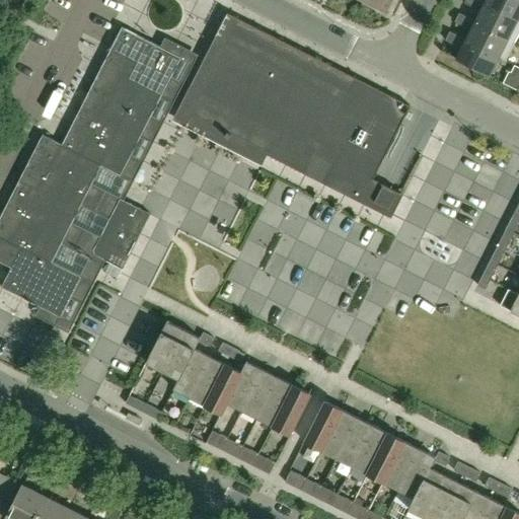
[(22,7),(9,0),(6,0),(3,6),(19,14),(19,13),(22,7)]
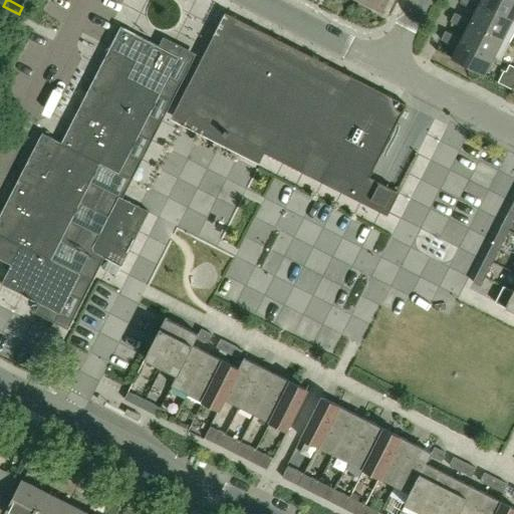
[(358,0),(381,11),(387,0),(358,0)]
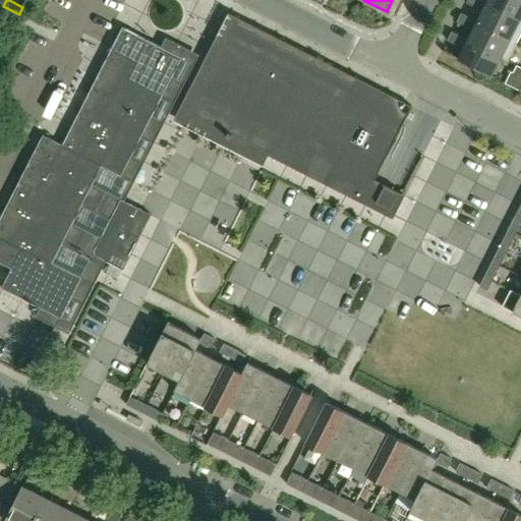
[(520,33),(520,21),(519,20),(485,3),(480,0),(466,0),(465,3),(481,11),(476,21),(476,22),(516,43),(520,33)]
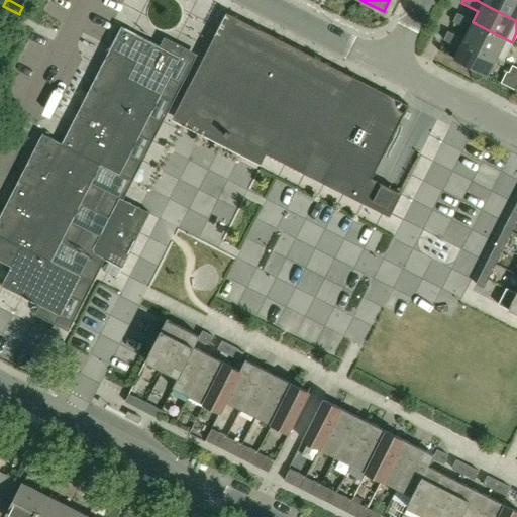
[(515,20),(516,16),(516,0),(483,0),(482,3),(515,20)]
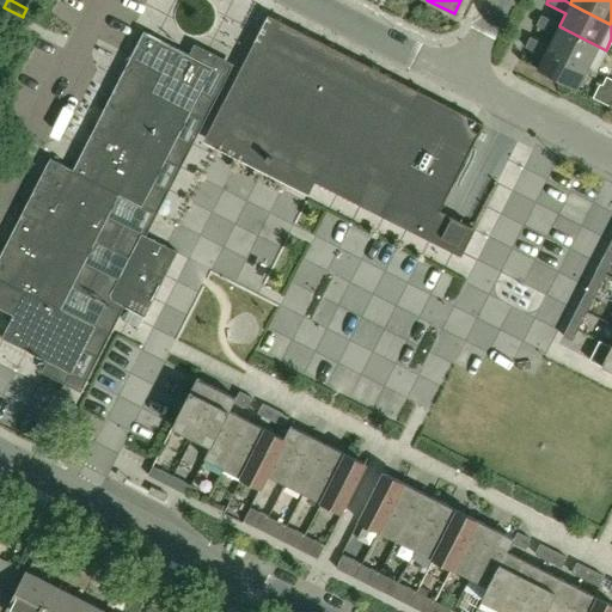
[(560,26),(560,25),(540,16),(536,25),(555,35),(549,47),(549,48),(588,68),(588,67),(595,72),(606,50),(560,26)]
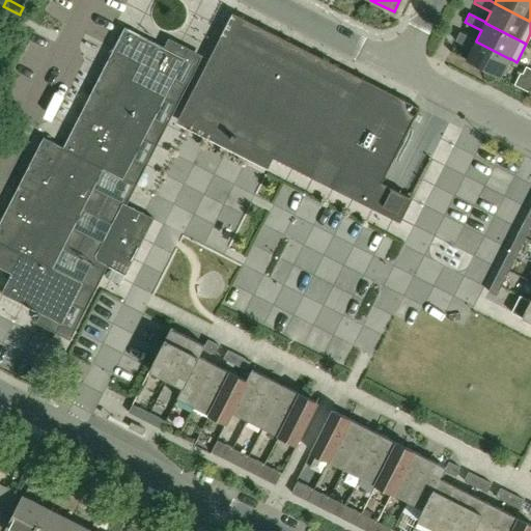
[(243,19),(194,114),(399,220),(410,200),(381,185),(419,109),(243,19)]
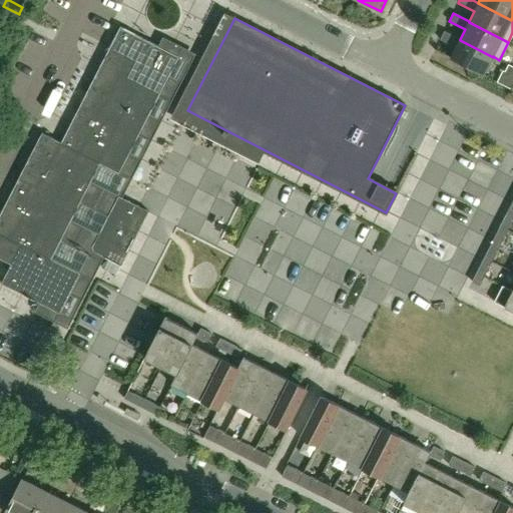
[(178,58),(119,28),(109,47),(139,62),(168,77),(178,58)]
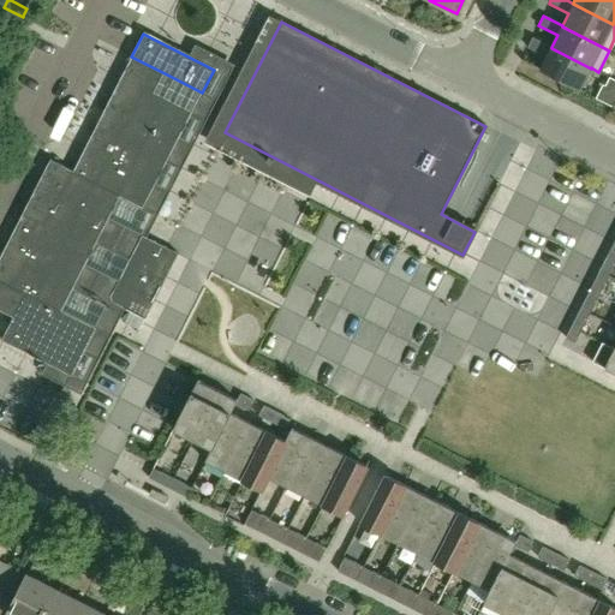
[(579,90),(591,69),(551,48),(551,47),(532,37),(527,47),(547,57),(539,70),(579,90)]
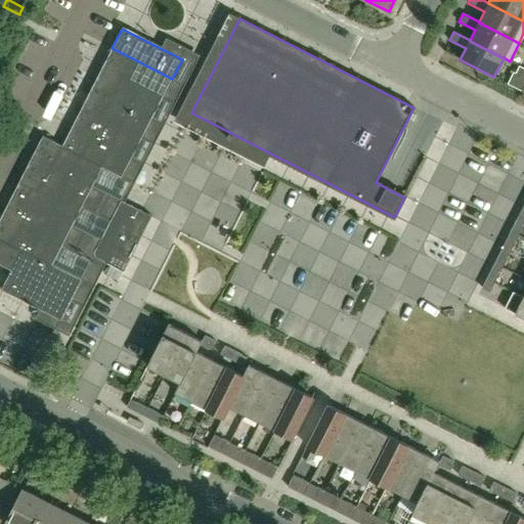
[(163,98),(132,83),(142,63),(112,48),(92,88),(153,119),(163,98)]
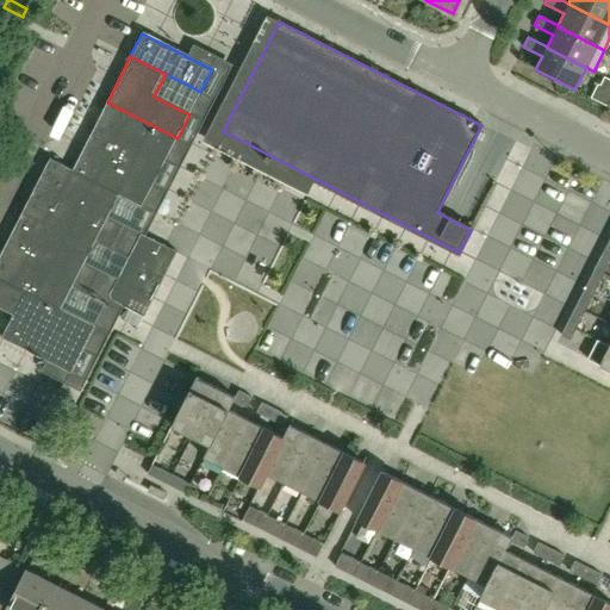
[(190,114),(200,92),(166,74),(154,97),(190,114)]
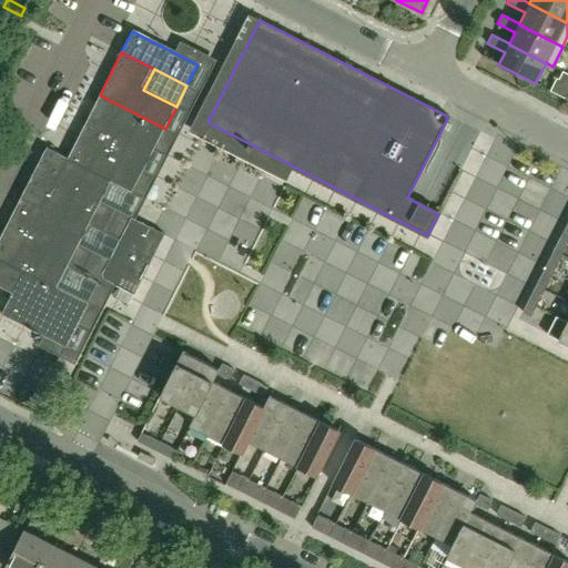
[(567,73),(563,71),(558,80),(567,84),(567,73)]
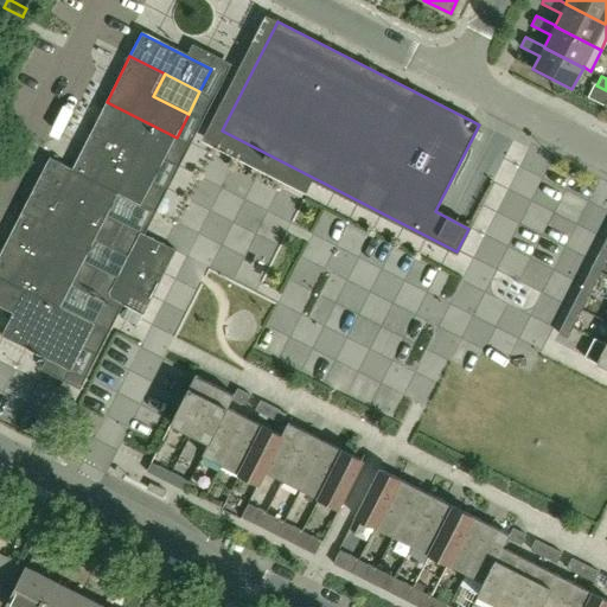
[(177,138),(107,102),(95,125),(165,160),(177,138)]
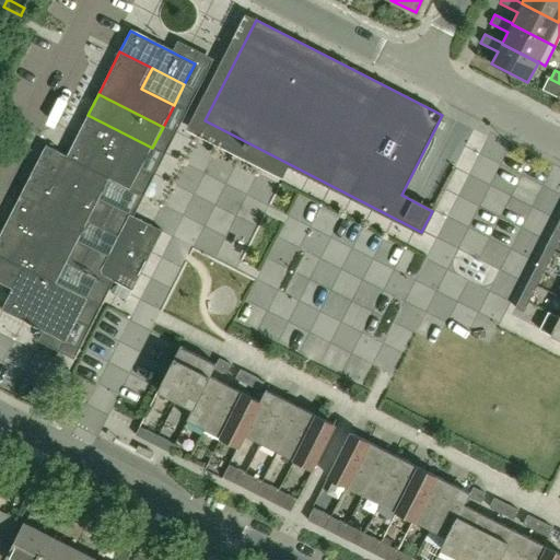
[(152,148),(88,115),(77,136),(141,168),(152,148)]
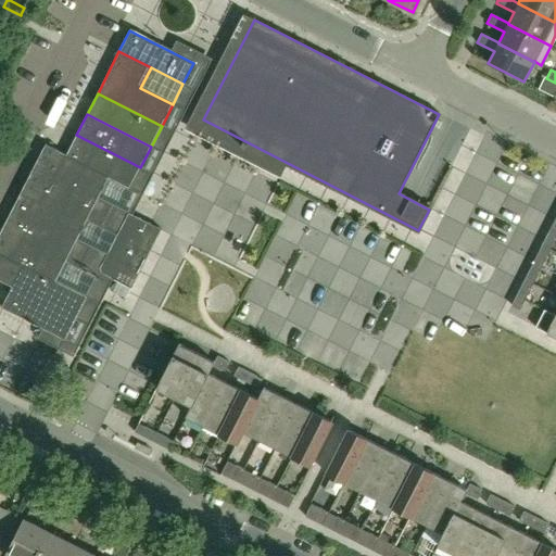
[(129,189),(140,167),(76,135),(66,155),(45,144),(34,166),(98,198),(109,178),(129,189)]
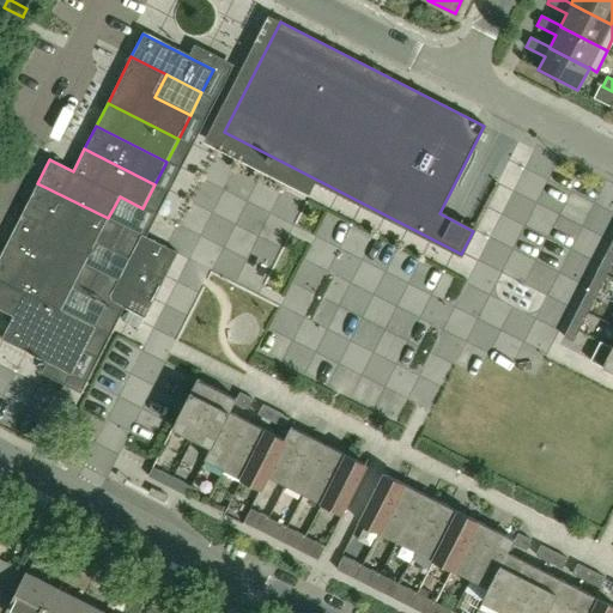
[(205,153),(195,173),(224,187),(234,168),(205,153)]
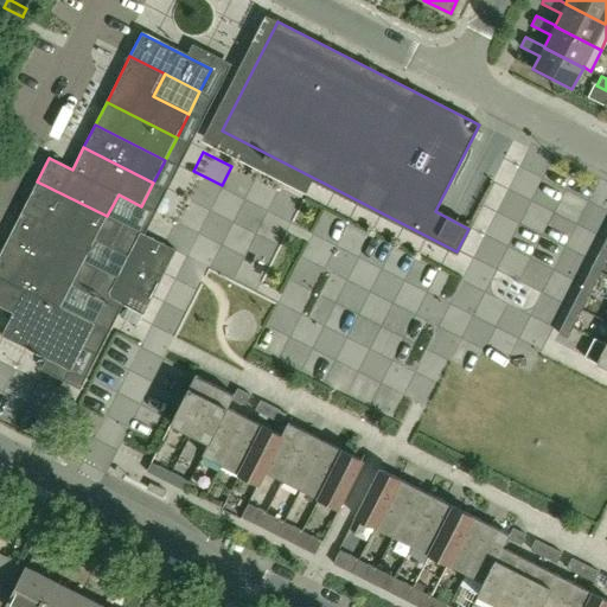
[(107,216),(37,181),(26,204),(95,240),(107,216)]
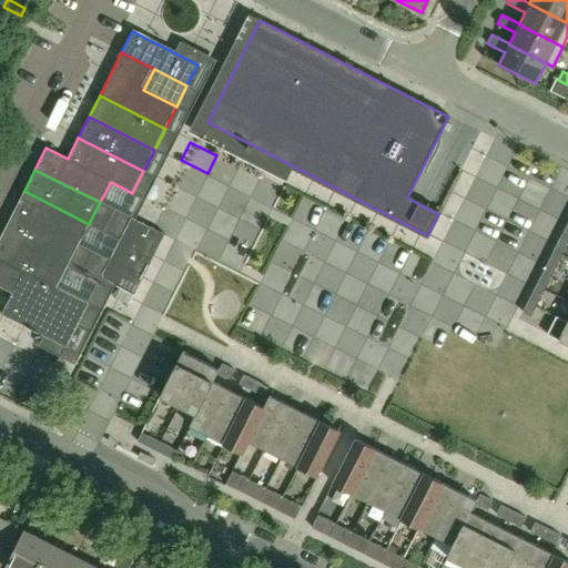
[(89,224),(24,191),(13,212),(79,245),(89,224)]
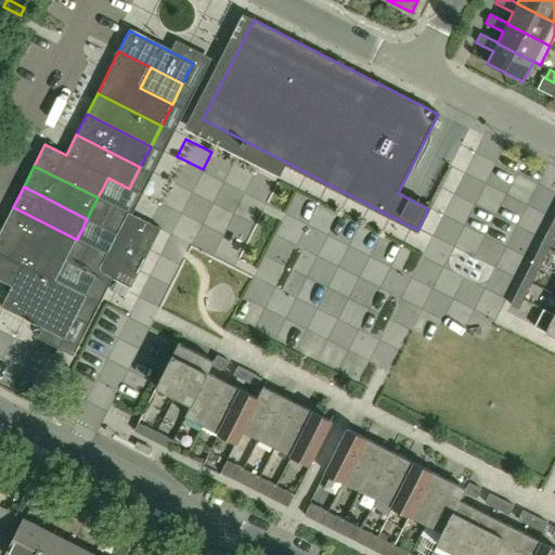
[(55,282),(55,281),(77,240),(13,207),(0,232),(0,253),(23,265),(55,282)]
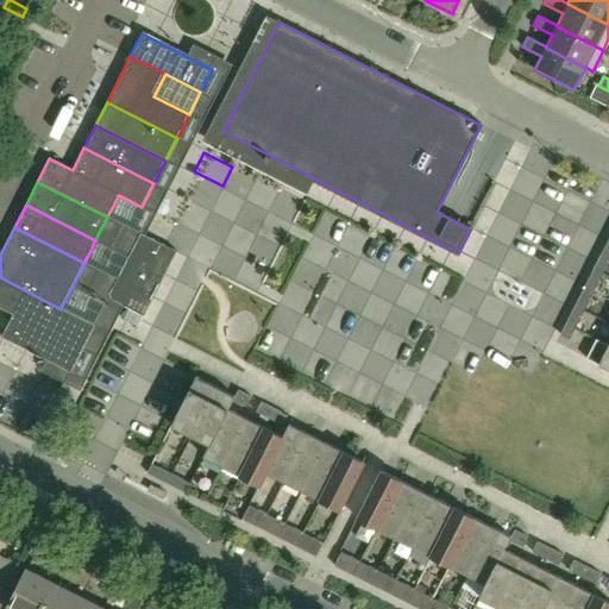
[(165,275),(177,251),(142,233),(130,257),(165,275)]
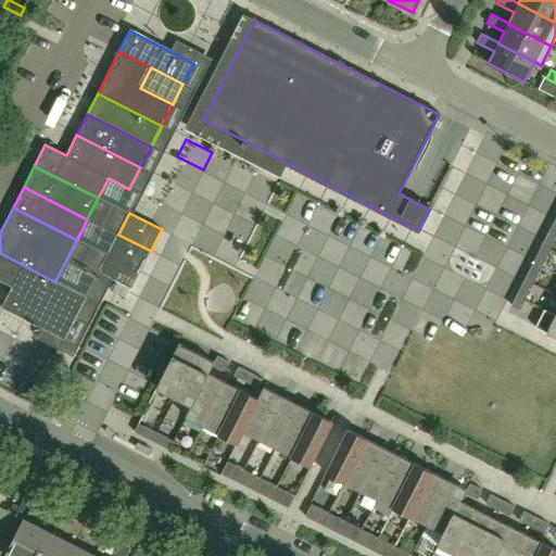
[(555,232),(550,230),(541,248),(550,252),(555,238),(555,232)]
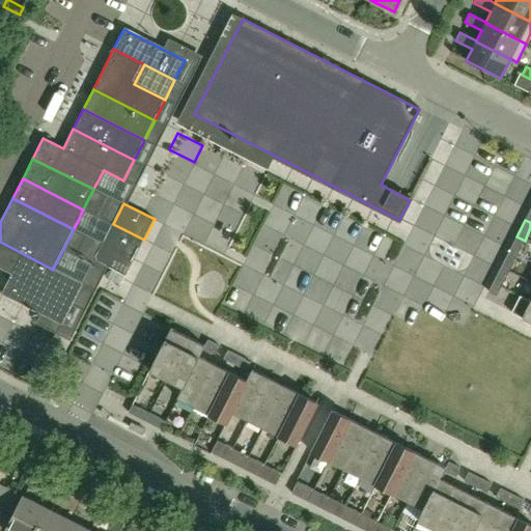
[(134,260),(144,240),(113,224),(103,245),(134,260)]
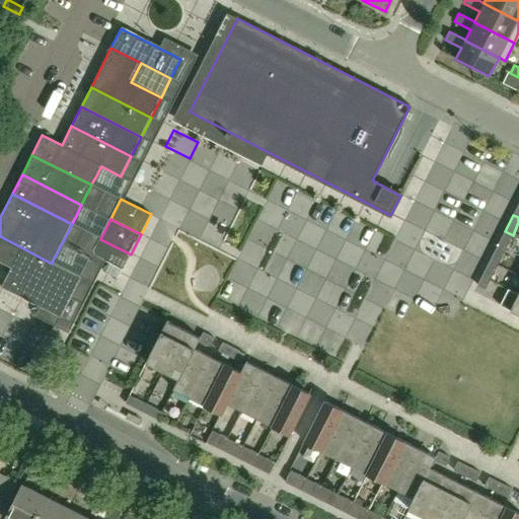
[(505,231),(497,246),(505,250),(513,235),(505,231)]
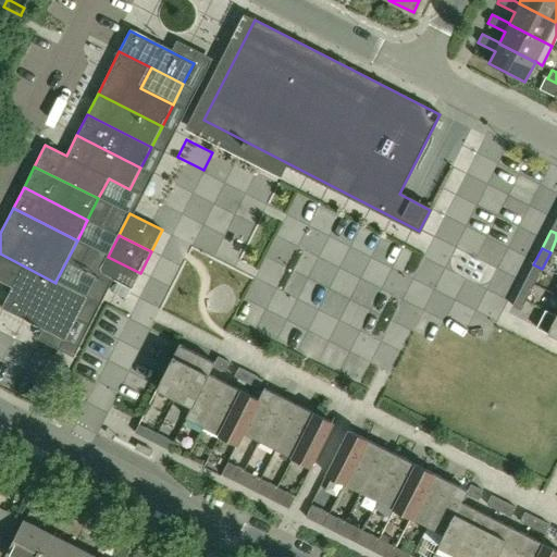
[(23,265),(0,254),(0,281),(12,287),(23,265)]
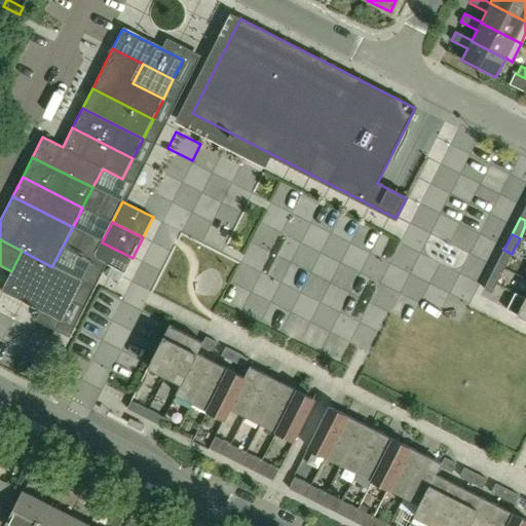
[(124,272),(133,258),(102,242),(101,242),(96,254),(97,258),(124,272)]
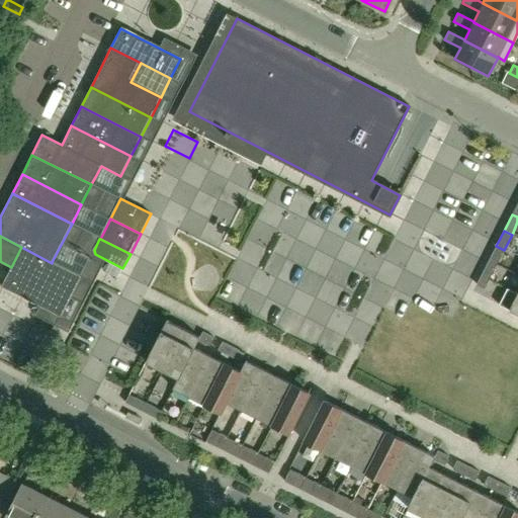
[(496,246),(488,262),(496,266),(504,250),(496,246)]
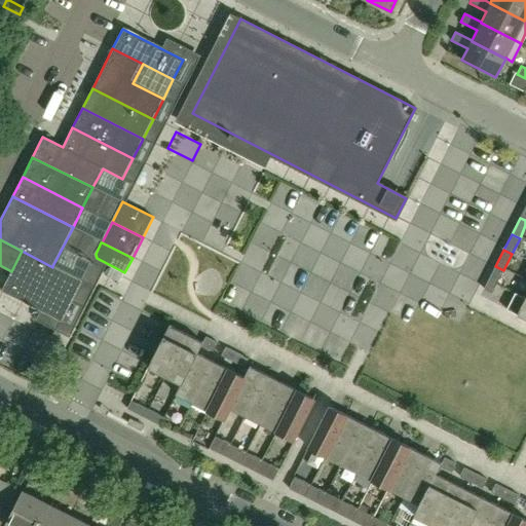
[(82,280),(52,266),(52,267),(22,251),(11,271),(1,291),(62,322),(82,280)]
